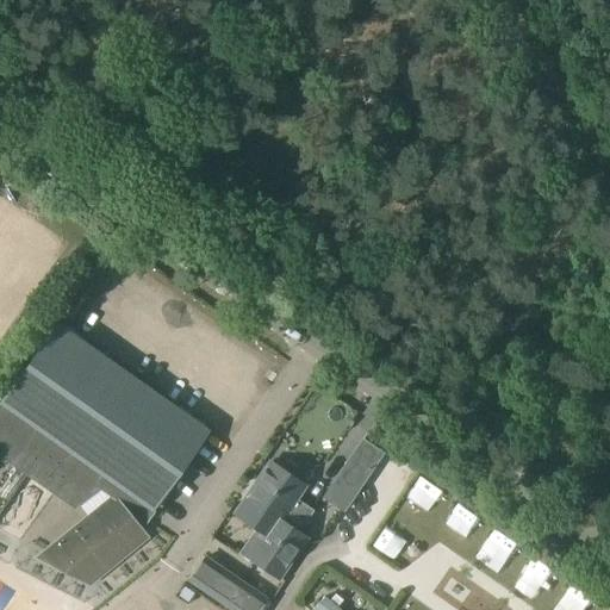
[(137,527),(207,430),(56,322),(0,402),(0,460),(4,459),(74,509),(100,489),(111,497),(37,559),(87,585),(145,537),(137,527)]
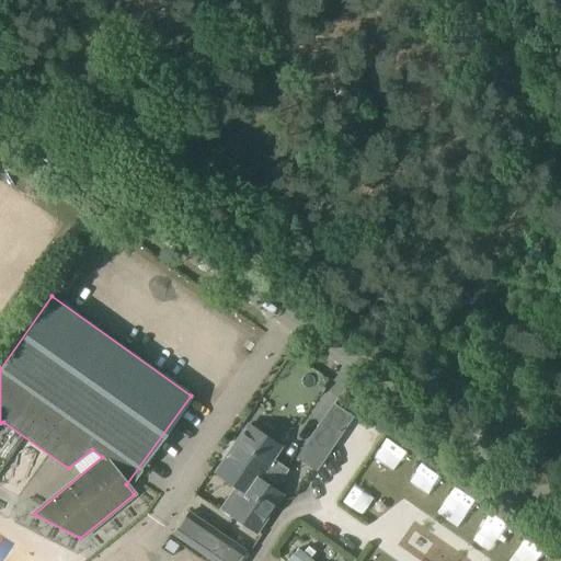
[(290,471),(272,458),(279,447),(248,426),(216,472),(240,489),(226,511),(256,533),(282,496),(276,492),(290,471)]
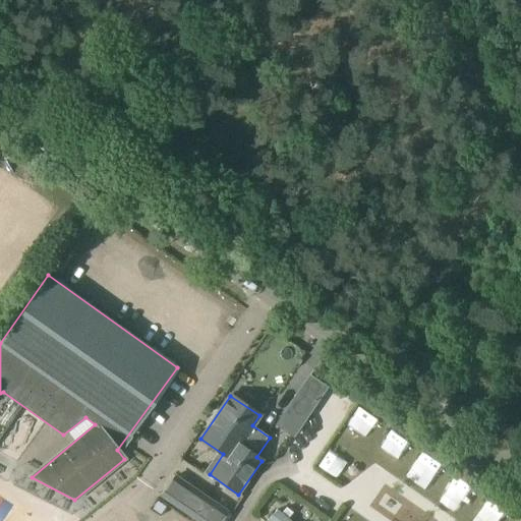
[(290,413),(281,426),(293,435),(301,421),(290,413)]
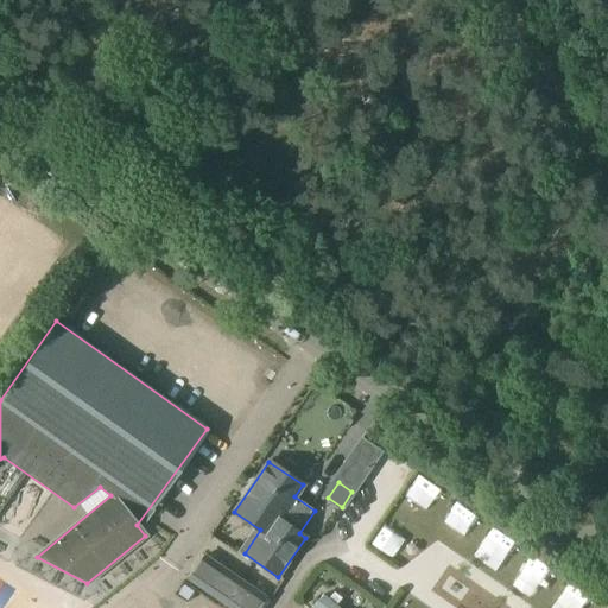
[(411,504),(406,513),(425,523),(430,513),(411,504)]
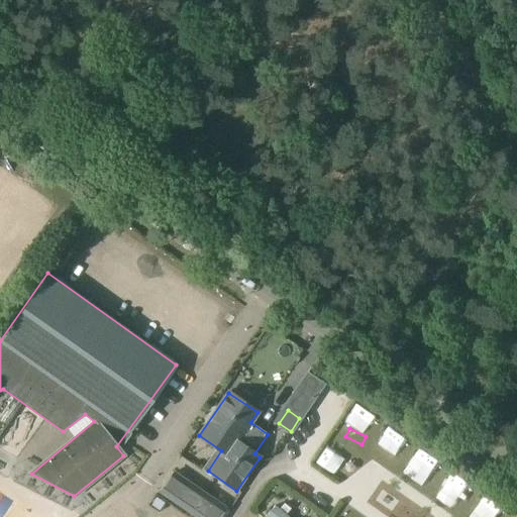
[(191,476),(204,455),(193,448),(180,469),(191,476)]
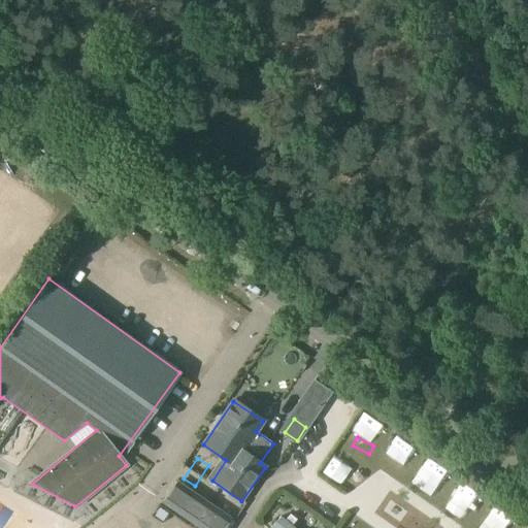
[(330,494),(340,479),(331,473),(322,489),(330,494)]
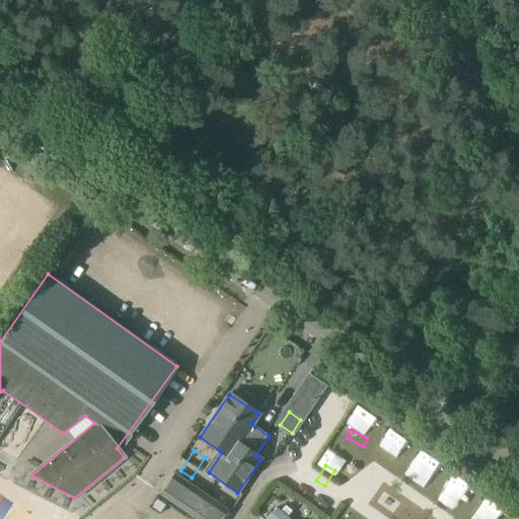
[(196,518),(219,518),(226,510),(174,474),(161,495),(196,518)]
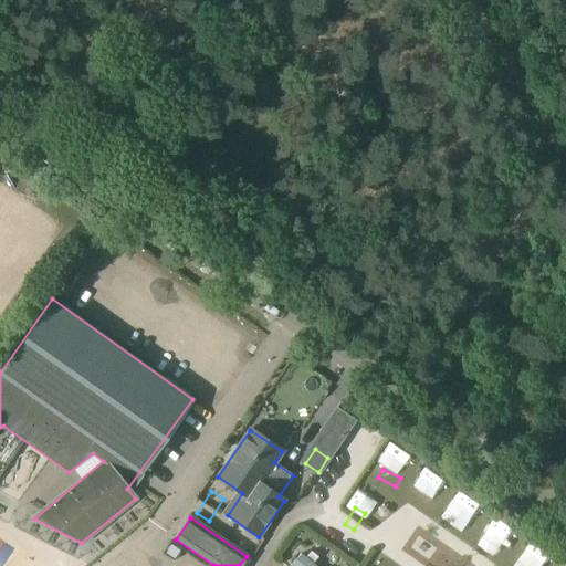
[(313,565),(300,554),(291,565),(313,565)]
